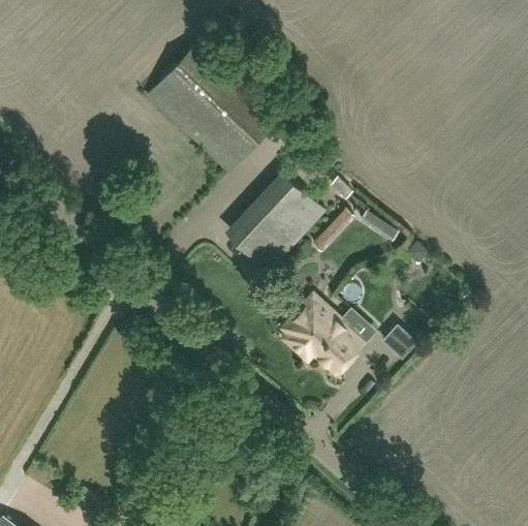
[(227,173),(287,109),(206,33),(146,97),(227,173)]
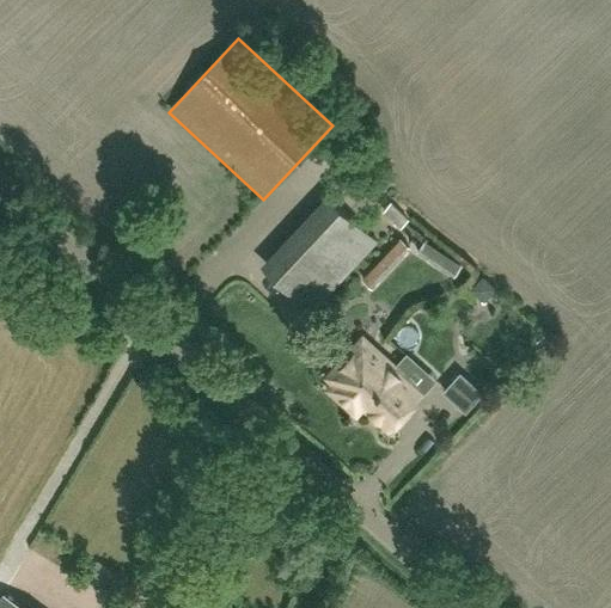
[(377,245),(337,207),(272,277),(312,315),(377,245)]
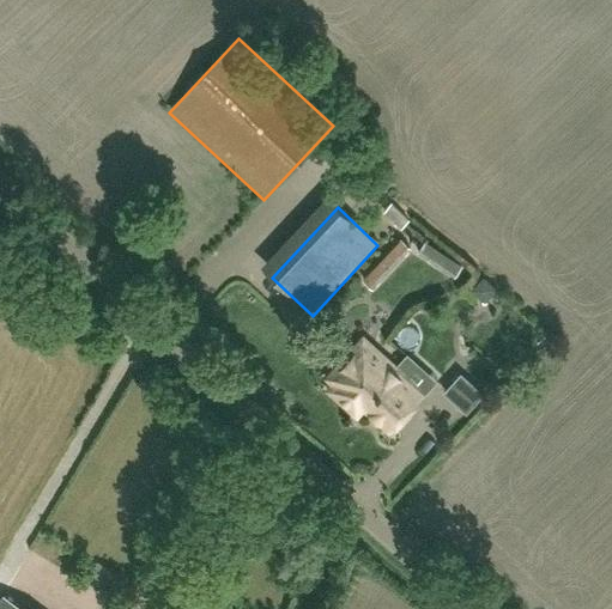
[(362,281),(373,291),(411,250),(400,241),(362,281)]
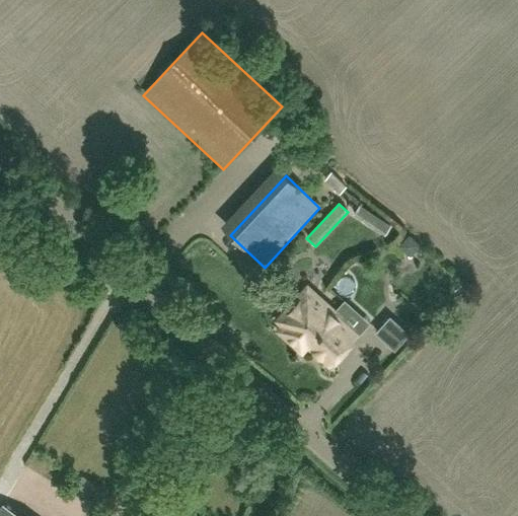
[(362,207),(356,217),(387,238),(394,228),(362,207)]
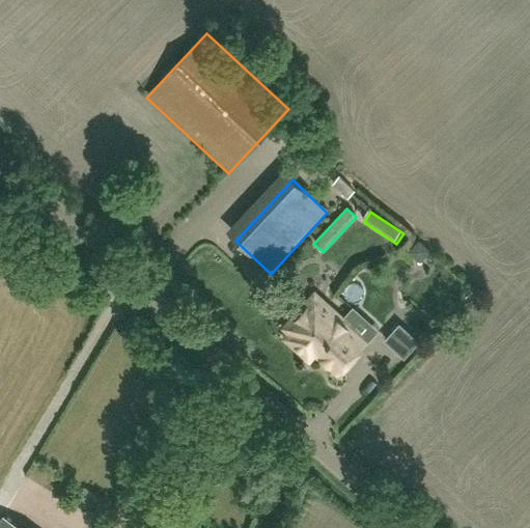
[(308,348),(315,354),(342,324),(314,299),(285,331),(291,336),(287,341),(302,355),(308,348)]
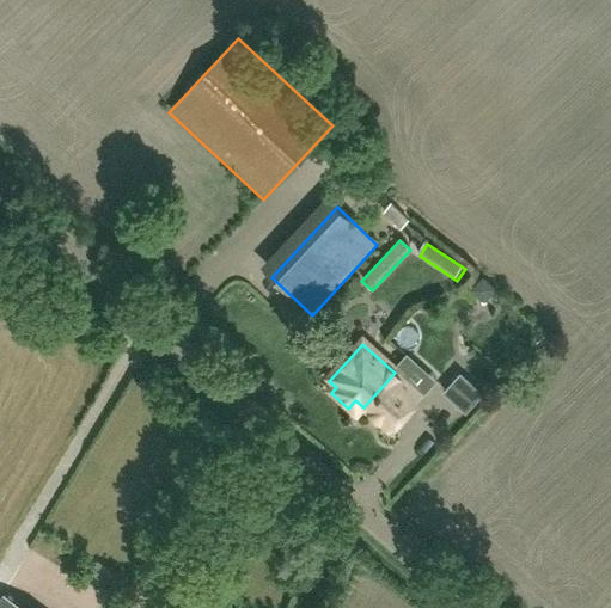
[(395,373),(364,407),(390,430),(393,427),(397,430),(409,416),(405,412),(420,397),(395,373)]
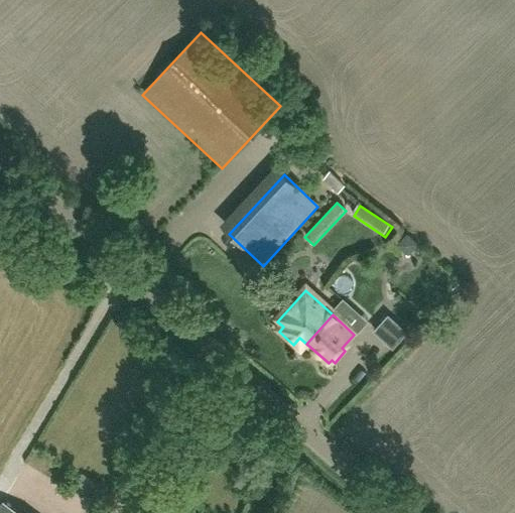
[(388,318),(374,333),(392,349),(405,334),(388,318)]
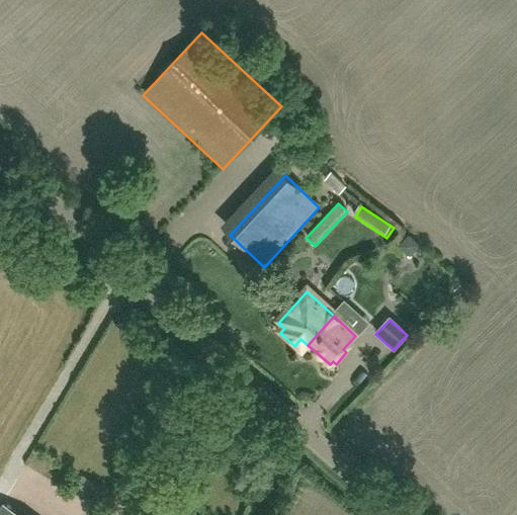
[(89,483),(82,494),(93,500),(99,490),(89,483)]
